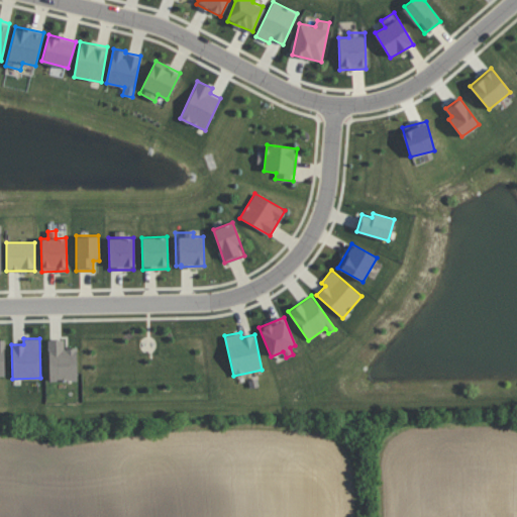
[(77,347),(64,347),(64,338),(47,339),(48,381),(77,380),(77,347)]
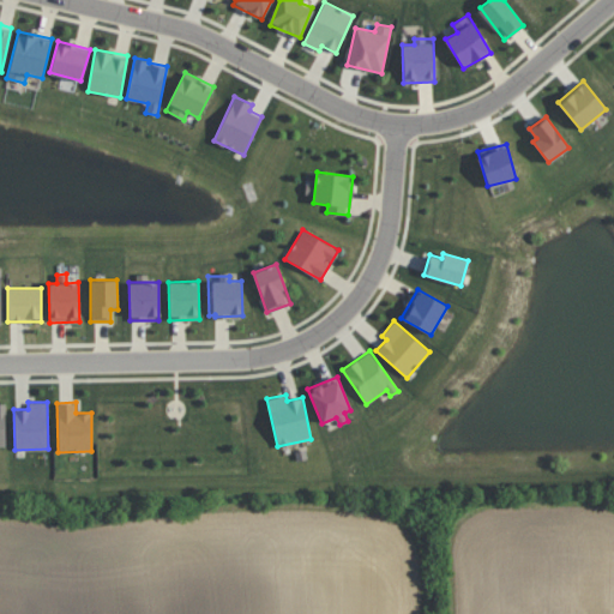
All buildings are outlined.
